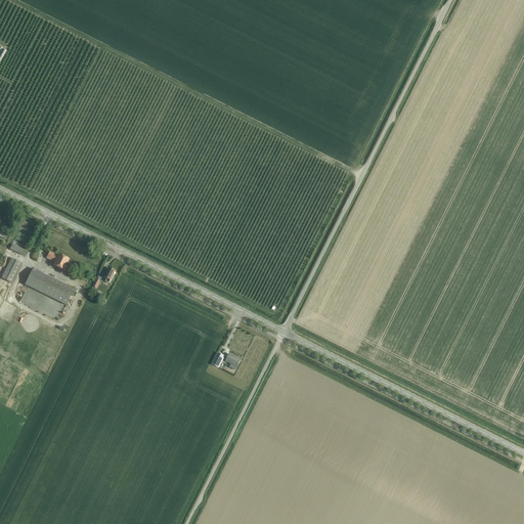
[(24,256),(27,251),(12,245),(10,249),(24,256)]
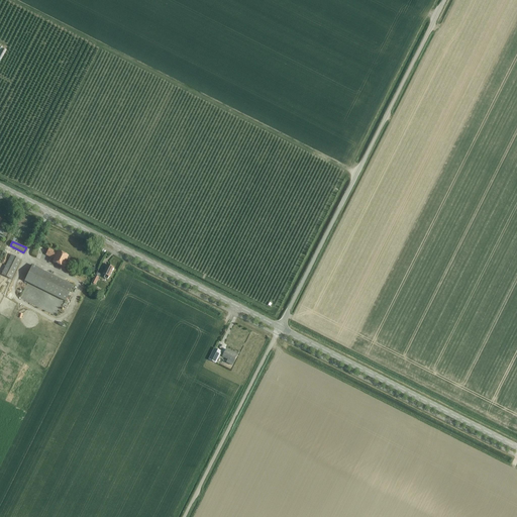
[(63,252),(62,252),(62,253),(58,251),(58,253),(49,249),(45,255),(55,260),(53,262),(63,267),(65,268),(67,264),(65,263),(68,256),(65,254),(64,253),(63,252)]
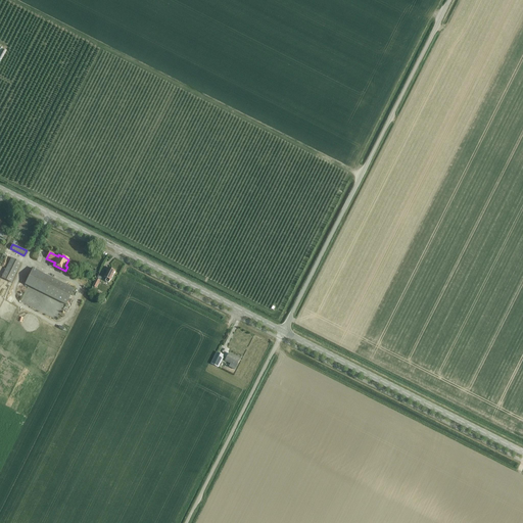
[(20,263),(11,257),(1,278),(11,282),(20,263)]
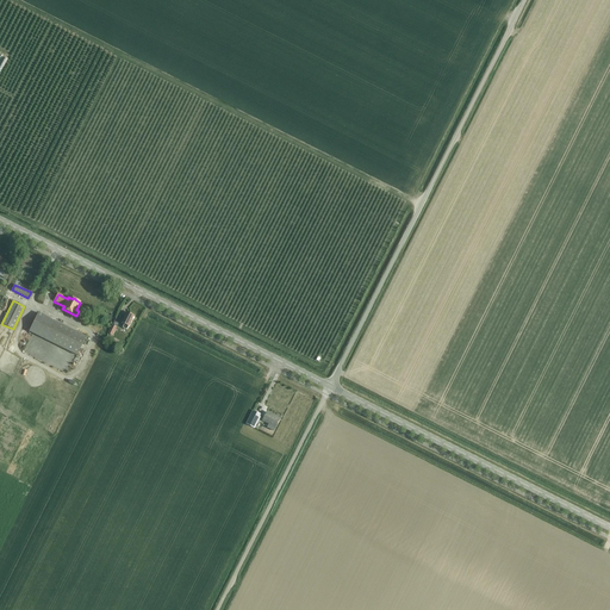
[(78,355),(86,337),(38,313),(29,331),(78,355)]
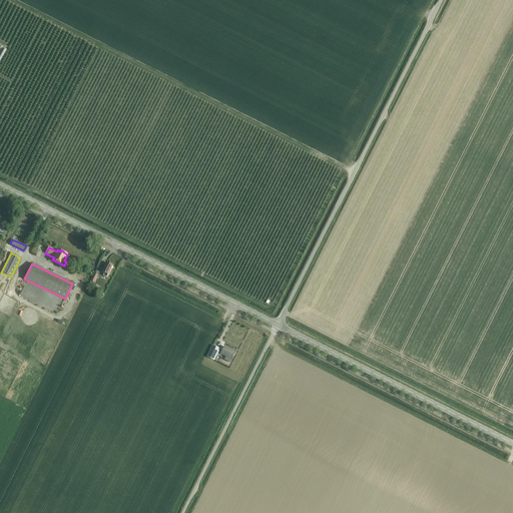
[(111,265),(109,265),(107,264),(102,272),(105,274),(103,276),(107,278),(108,275),(113,267),(112,266),(112,265),(111,265)]
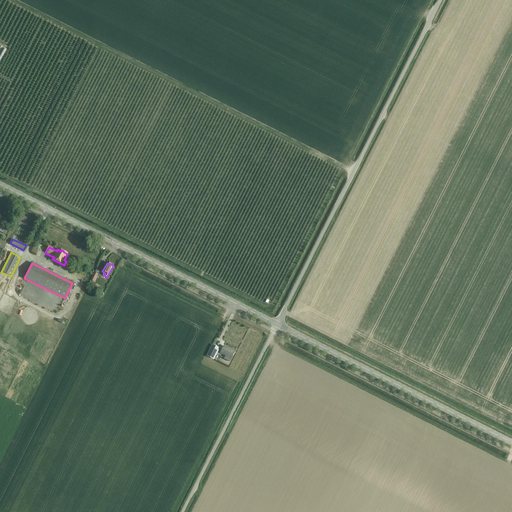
[(94,281),(101,268),(98,266),(91,280),(94,281)]
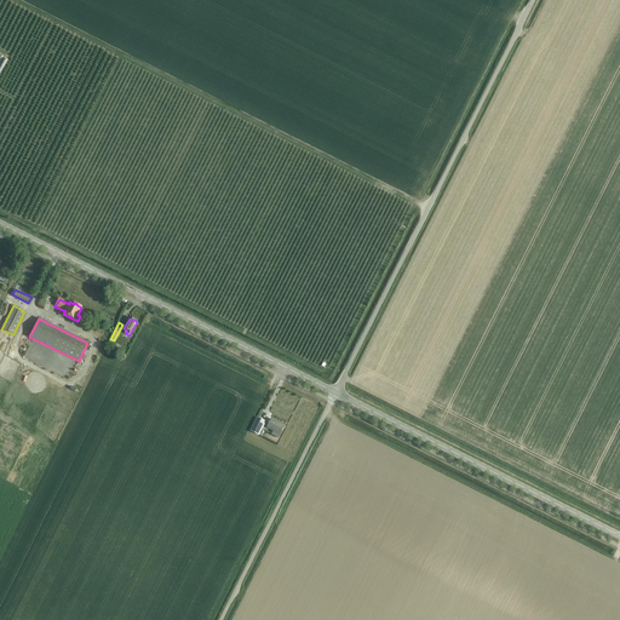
[(259,436),(267,423),(257,418),(251,431),(259,436)]
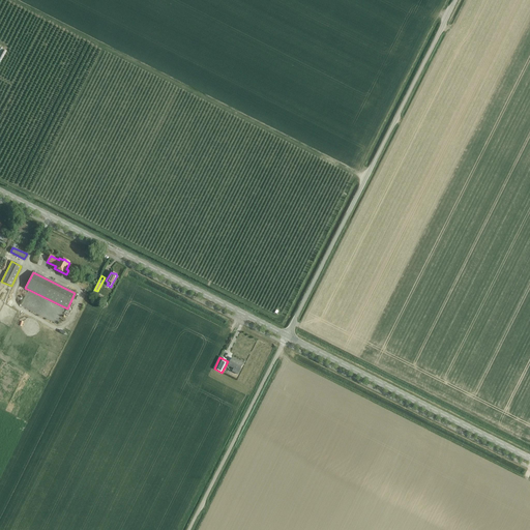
[(240,372),(243,364),(232,358),(228,365),(240,372)]
